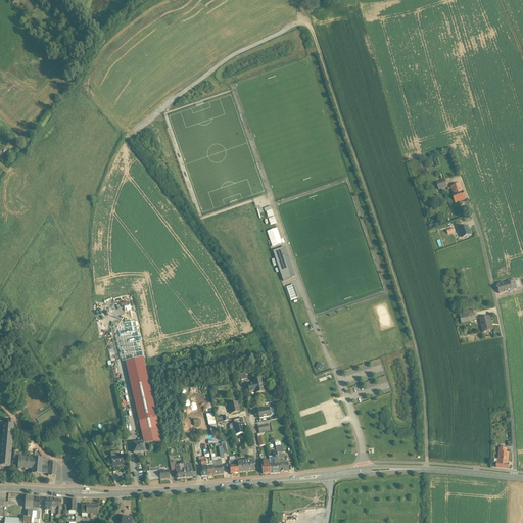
[(445,181),(437,183),(439,190),(447,187),(445,181)]
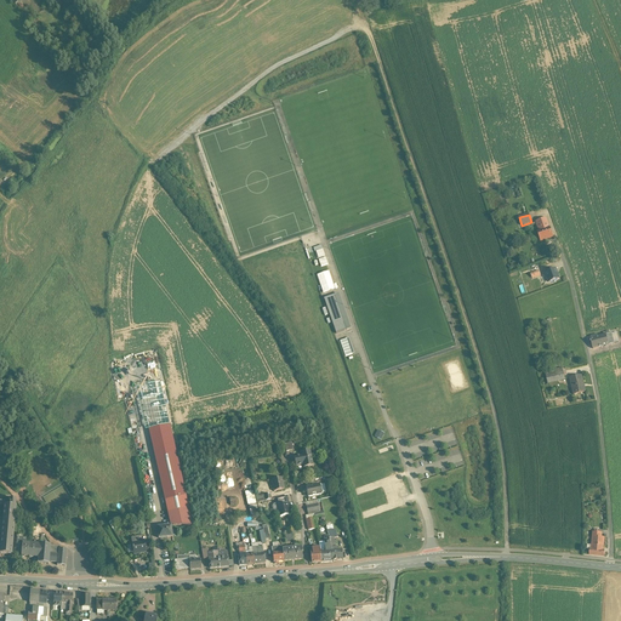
[(547,218),(536,222),(539,231),(550,227),(547,218)]
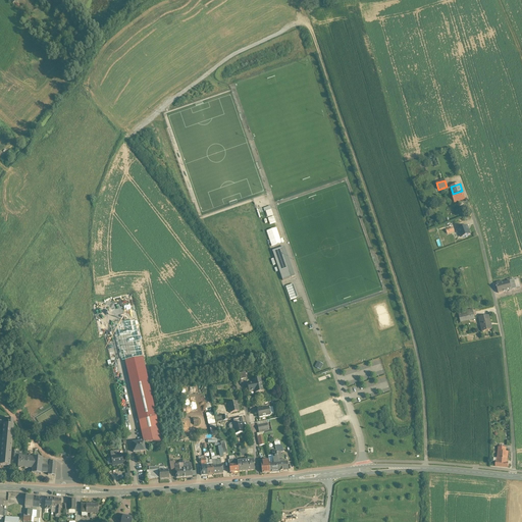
[(453,194),(452,195),(455,204),(465,200),(462,191),(453,194)]
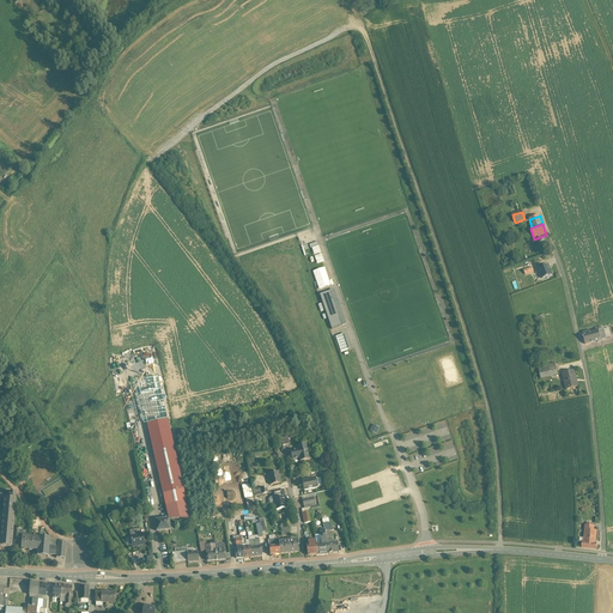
[(314,255),(321,253),(317,242),(310,244),(314,255)]
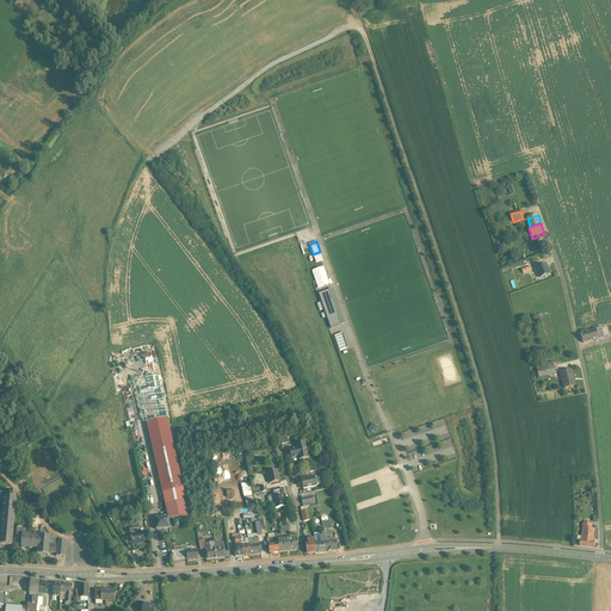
[(547,265),(537,269),(541,278),(550,275),(547,265)]
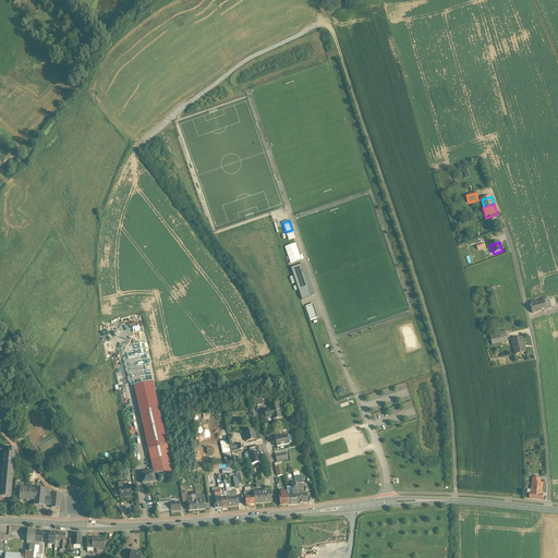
[(289,263),(300,259),(296,243),(284,246),(289,263)]
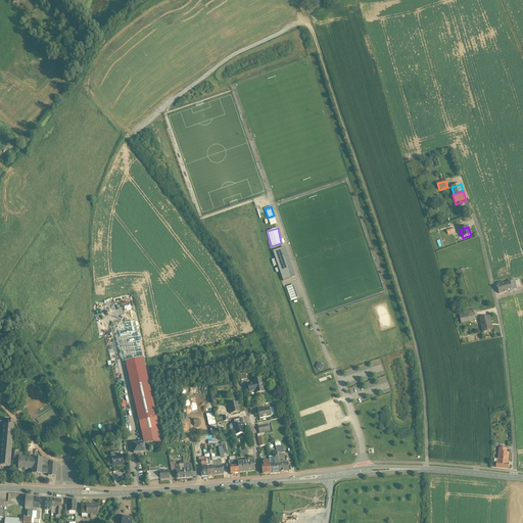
[(282,248),(273,251),(283,281),(292,278),(282,248)]
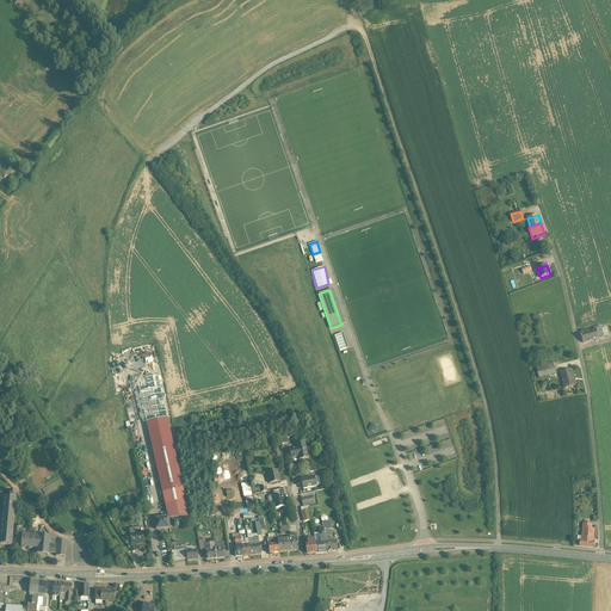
[(588,329),(581,332),(581,333),(581,334),(584,344),(599,339),(605,338),(603,328),(588,332),(588,329)]
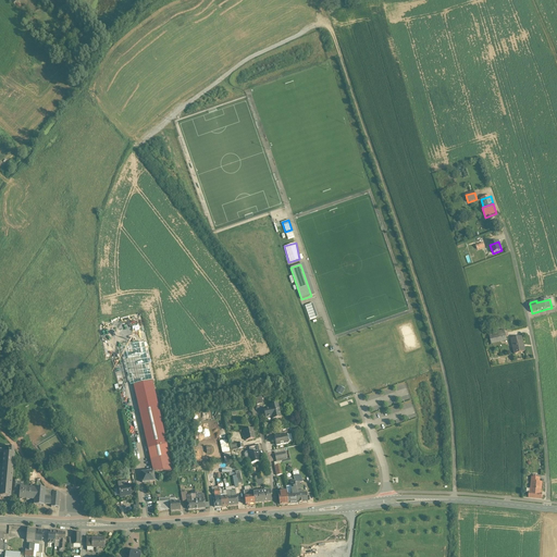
[(305,306),(309,320),(318,317),(313,302),(305,306)]
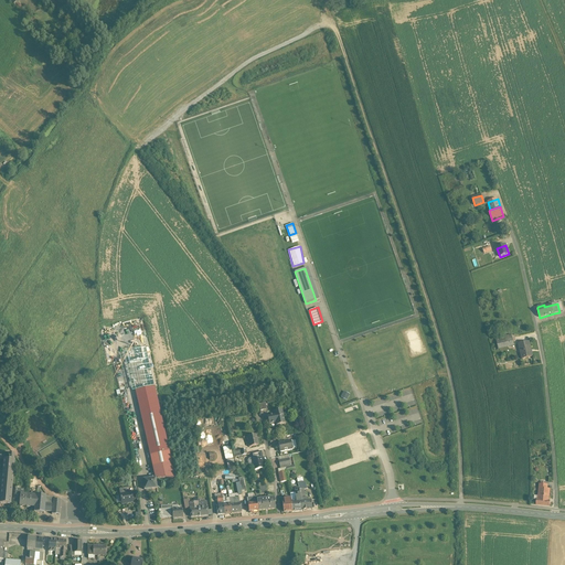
[(512,339),(497,342),(499,350),(514,345),(512,339)]
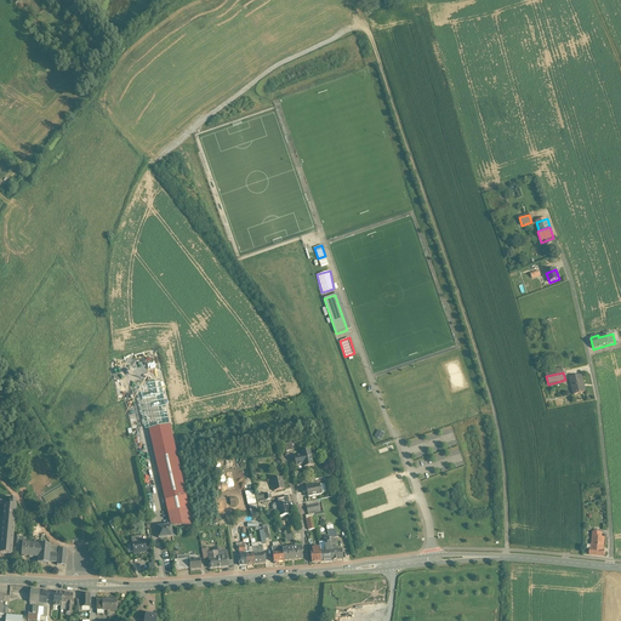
[(581,376),(571,379),(574,387),(571,387),(574,396),(586,393),(585,387),(584,387),(581,376)]
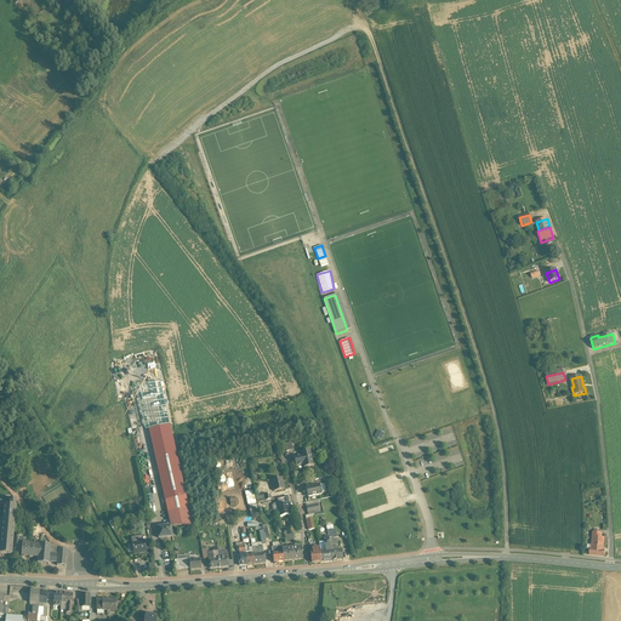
[(170,425),(157,428),(161,451),(154,454),(165,501),(176,499),(178,511),(181,510),(188,508),(181,472),(183,472),(182,465),(178,465),(170,425)]
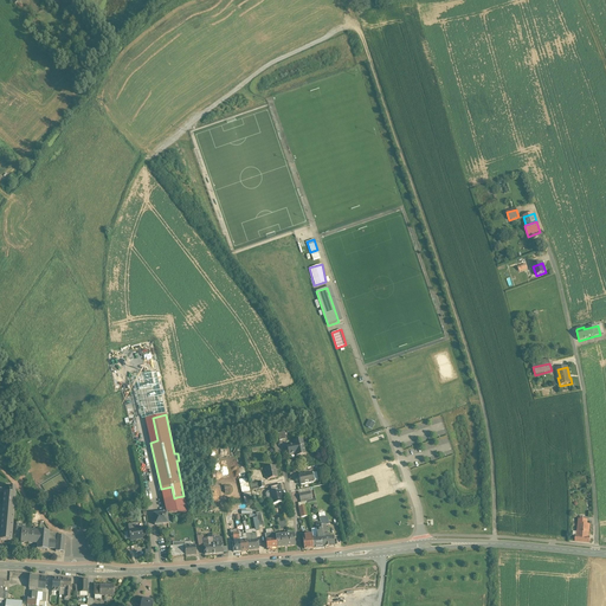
[(158,440),(153,418),(144,419),(150,443),(158,440)]
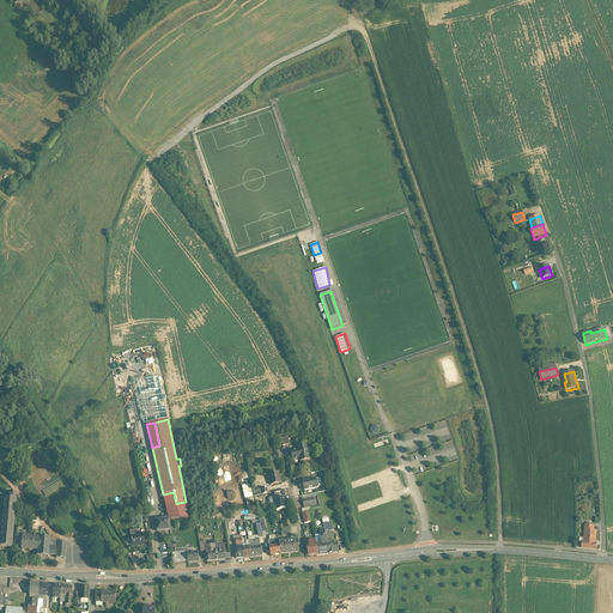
[(372,424),(369,431),(376,435),(380,428),(372,424)]
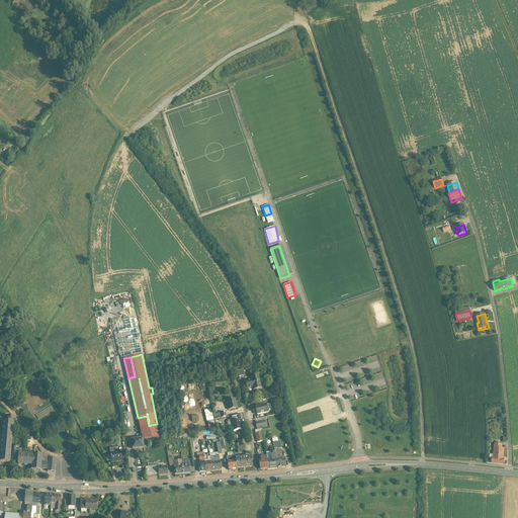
[(340,368),(342,373),(354,368),(352,363),(340,368)]
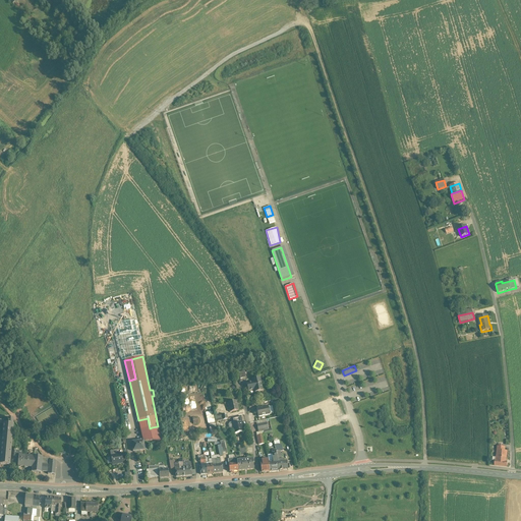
[(261,378),(252,380),(254,390),(254,393),(263,391),(261,378)]
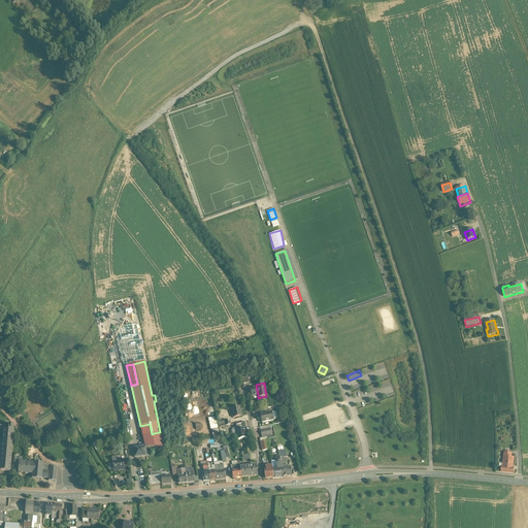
[(239,406),(231,408),(233,418),(241,417),(239,406)]
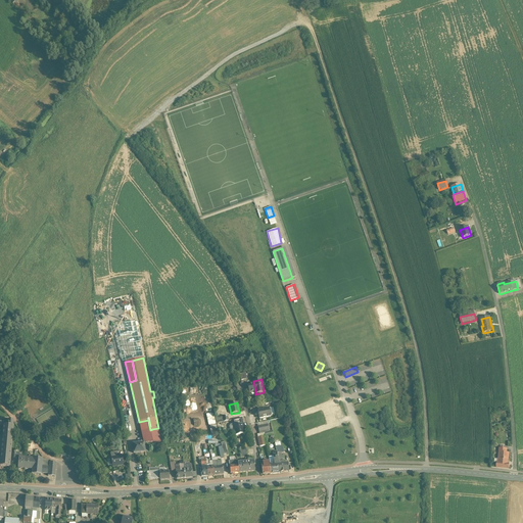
[(269,408),(257,411),(259,419),(271,417),(271,416),(275,415),(273,408),(269,409),(269,408)]
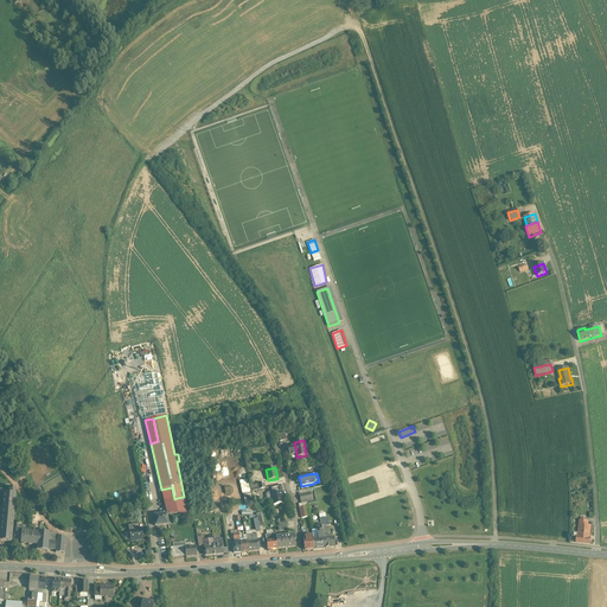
[(10,494),(5,494),(0,542),(12,543),(16,496),(16,489),(10,489),(10,490),(10,494)]
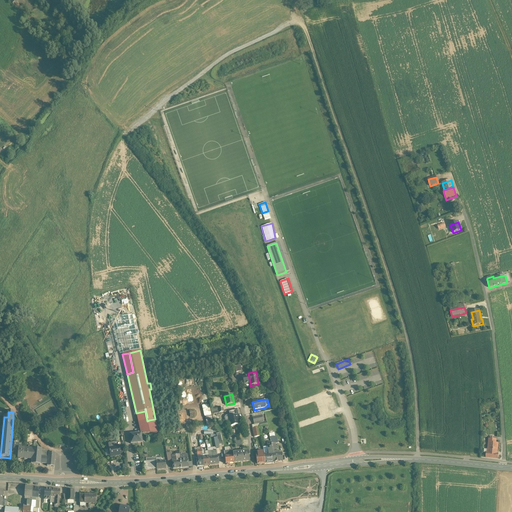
[(236,415),(231,416),(231,415),(228,416),(228,415),(226,416),(224,418),(226,423),(230,422),(231,426),(239,425),(237,415),(236,415)]
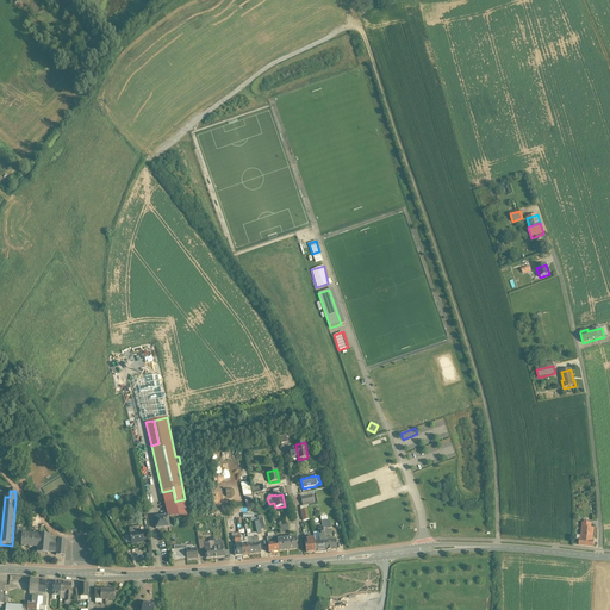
[(312,496),(302,498),(303,506),(310,505),(313,504),(312,496)]
